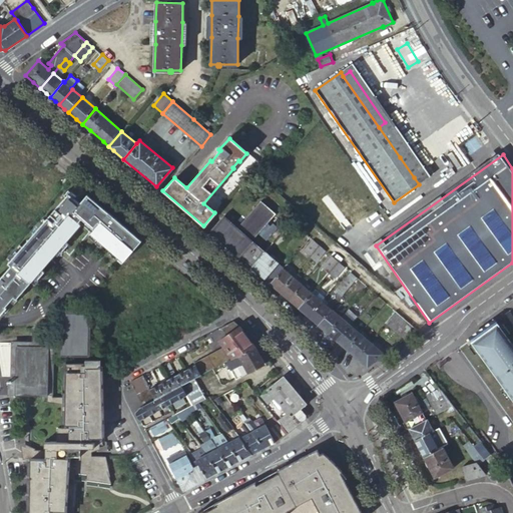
[(400,157),(414,177),(418,174),(404,154),(400,157)]
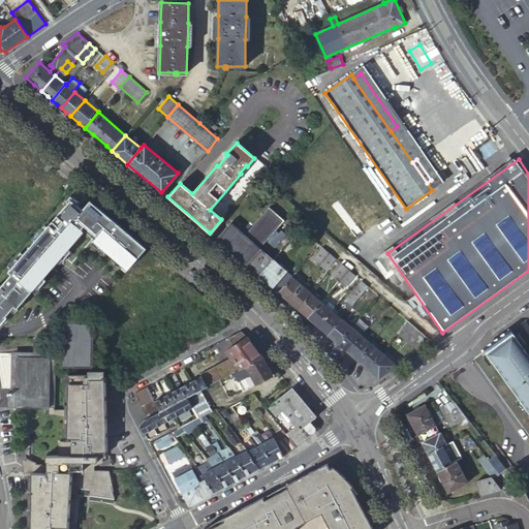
[(125,273),(147,248),(95,205),(90,211),(85,206),(82,210),(79,206),(86,196),(79,190),(6,273),(9,276),(0,286),(0,324),(1,323),(0,321),(13,306),(16,308),(17,308),(52,268),(57,272),(63,263),(59,260),(62,255),(71,263),(92,240),(121,265),(120,267),(122,268),(121,270),(125,273)]
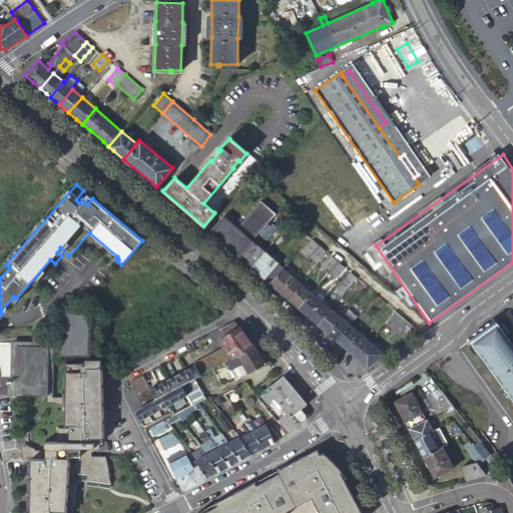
[(241,231),(223,215),(216,223),(209,231),(227,247),(229,249),(238,258),(239,255),(250,266),(264,252),(264,251),(247,236),(248,234),(253,238),(262,229),(266,232),(263,235),(269,240),(279,228),(273,223),(269,228),(266,225),(276,213),(261,200),(238,225),(243,229),(241,231)]
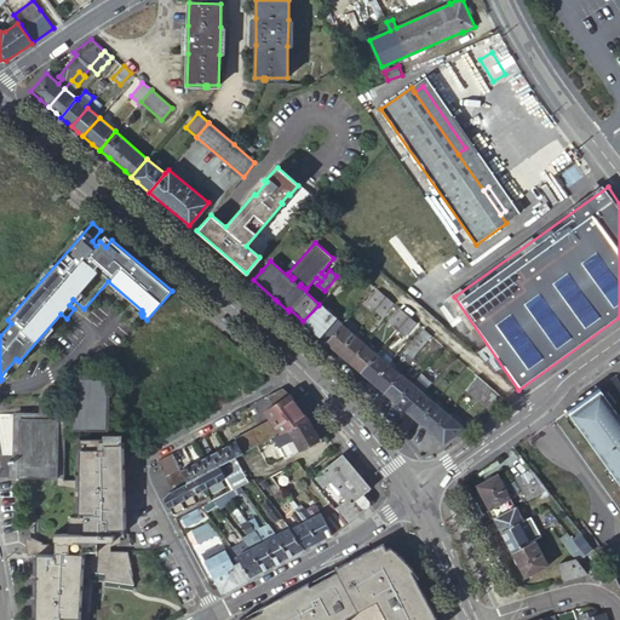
[(259,257),(246,273),(247,274),(254,264),(260,258),(259,257)]
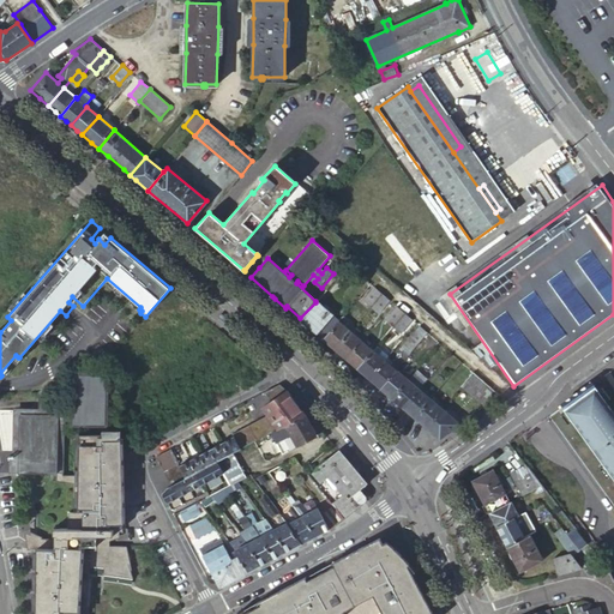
[(384,294),(377,287),(365,301),(372,307),(384,294)]
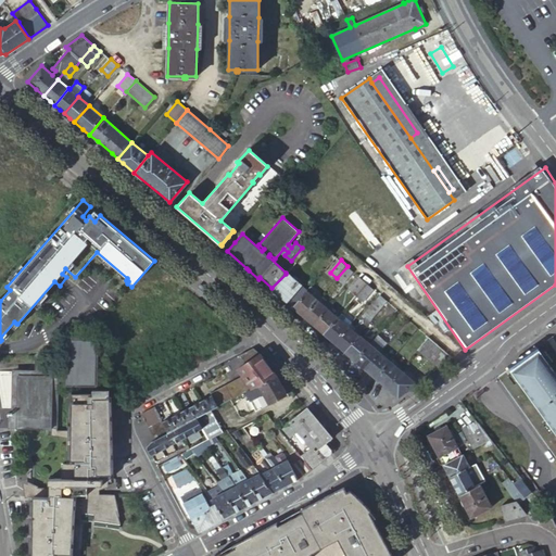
[(348,266),(337,278),(343,285),(354,272),(348,266)]
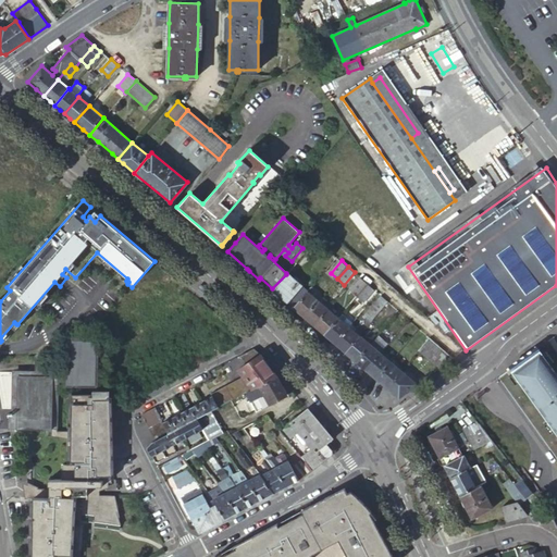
[(301,287),(286,274),(272,288),(271,291),(281,299),(286,304),(288,301),(300,287),(301,287)]
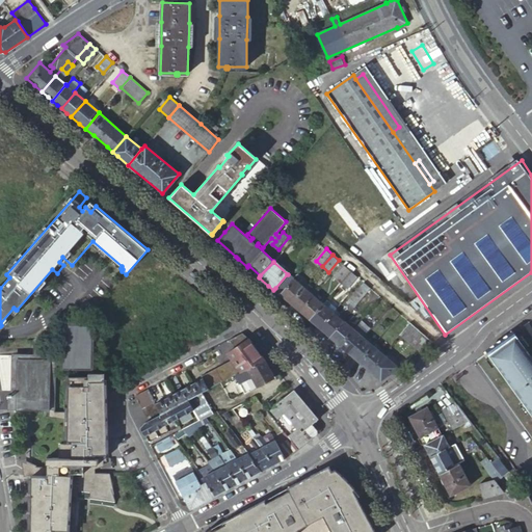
[(336,277),(342,284),(352,271),(346,266),(336,277)]
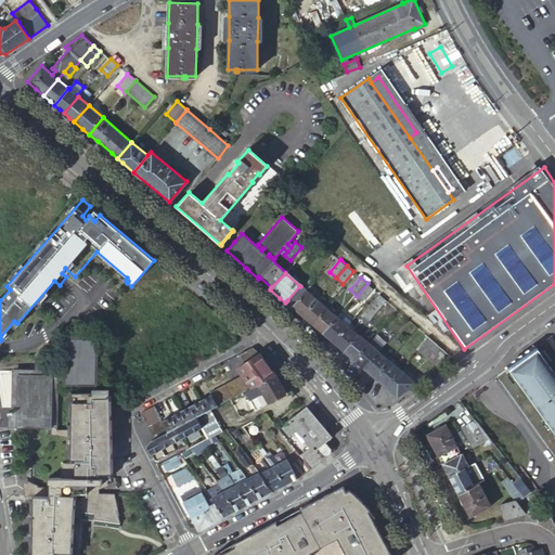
[(368,283),(357,296),(363,301),(374,289),(368,283)]
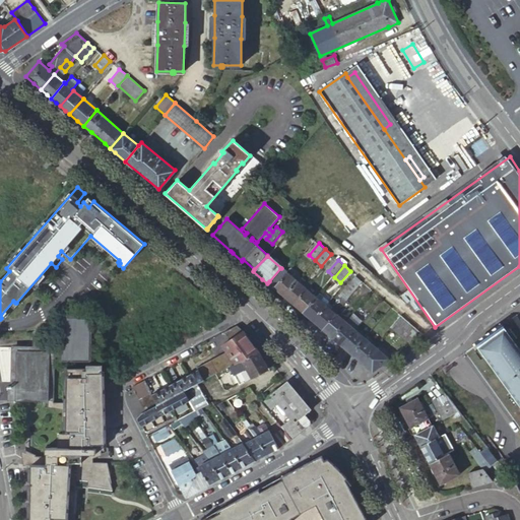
[(280,268),(269,281),(275,286),(286,273),(280,268)]
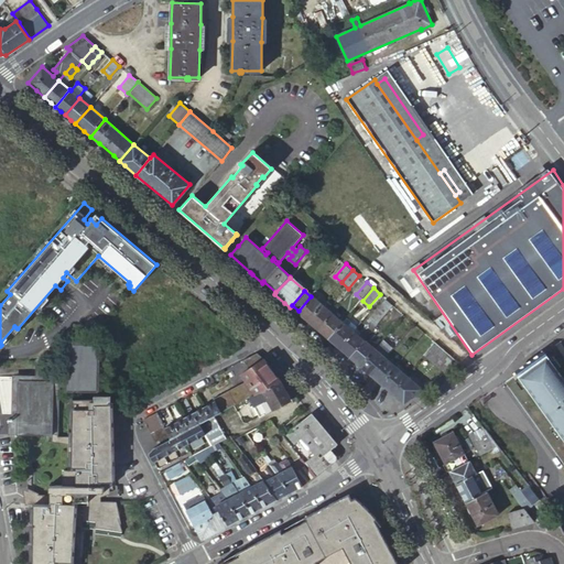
[(321,306),(311,296),(299,311),(296,313),(304,320),(306,322),(321,306)]
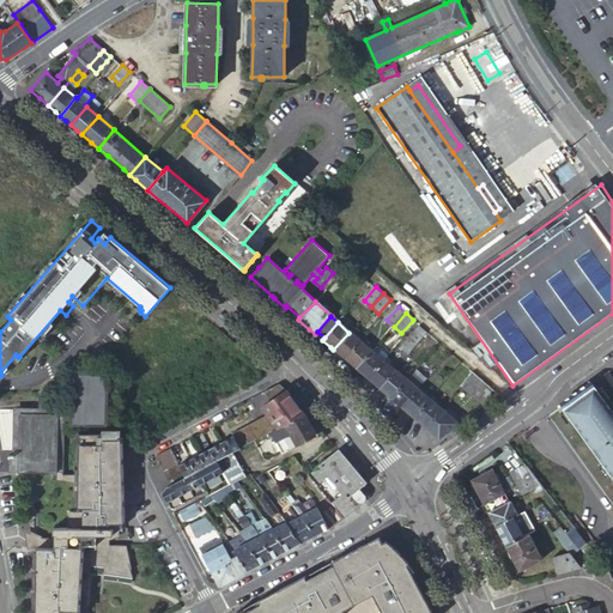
[(405,345),(412,351),(428,333),(420,326),(405,345)]
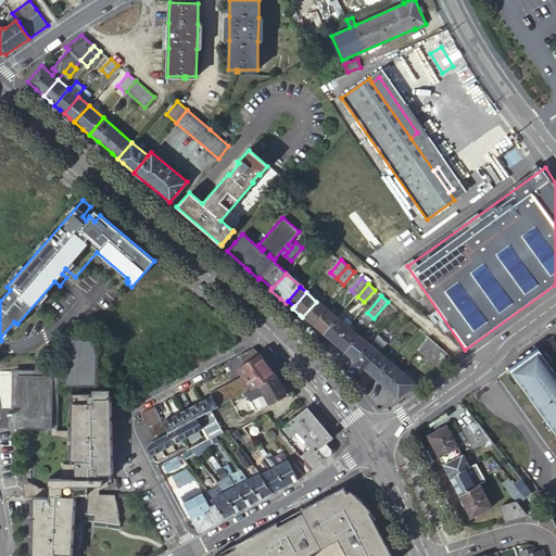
[(327,311),(316,302),(302,317),(310,324),(313,327),(327,311)]
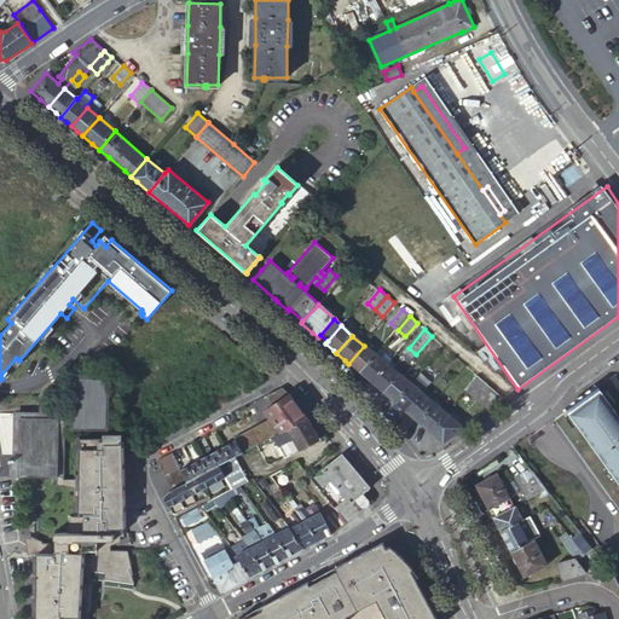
[(364,346),(348,364),(353,369),(359,374),(375,356),(364,346)]
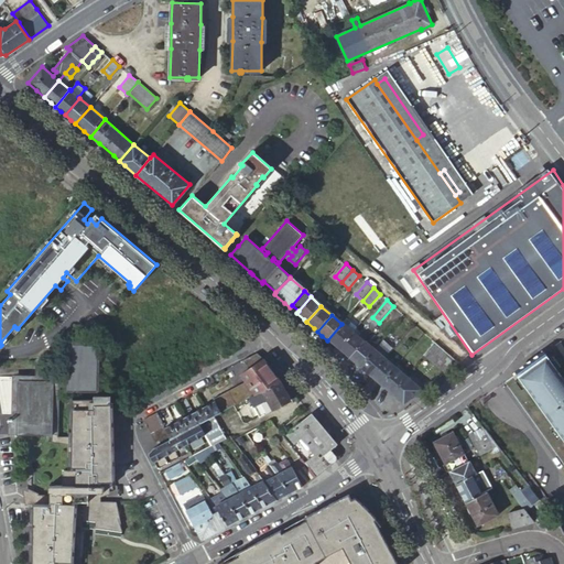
[(342,324),(351,333),(356,328),(357,326),(347,317),(342,324)]
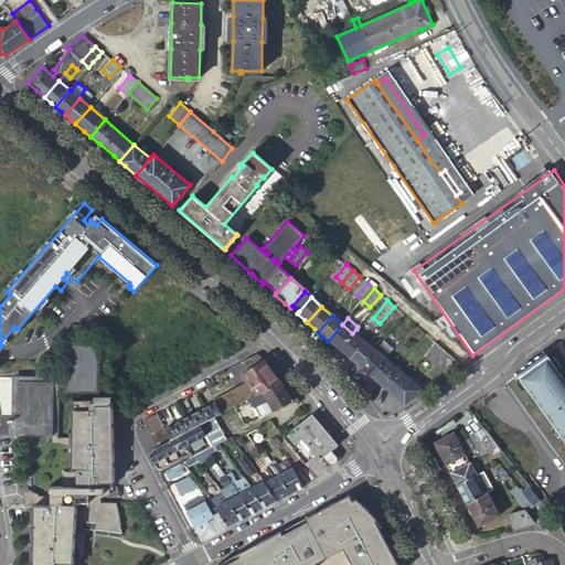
[(342,324),(328,341),(334,347),(338,350),(352,333),(342,324)]
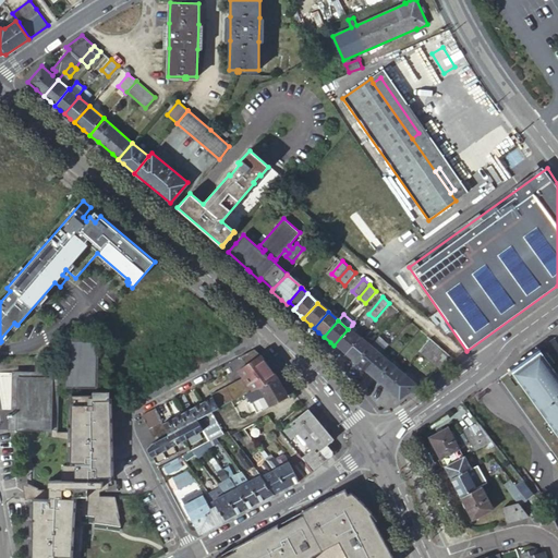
[(0,339),(1,341),(3,342),(10,335),(9,335),(16,325),(14,323),(0,339)]
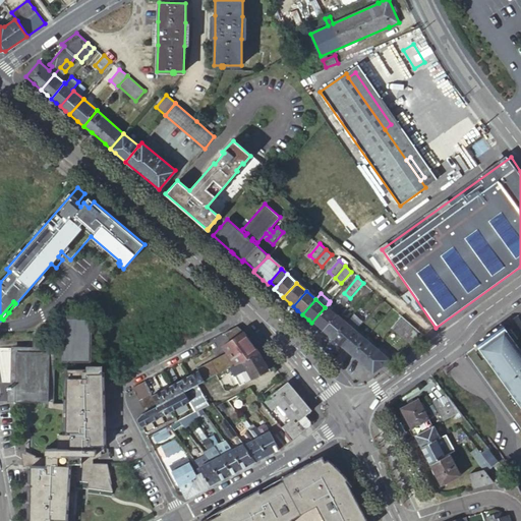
[(329,303),(325,307),(330,311),(334,307),(329,303)]
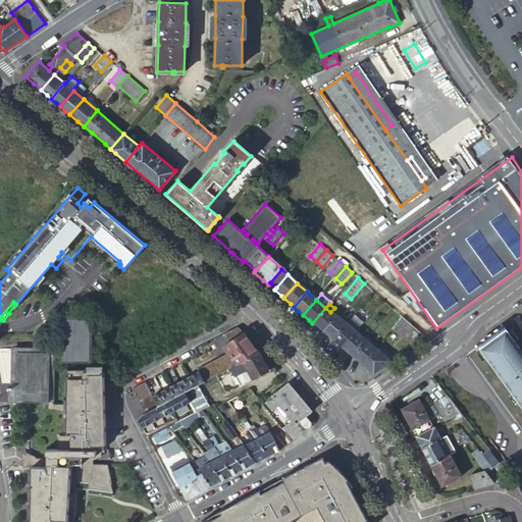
[(330,312),(325,308),(312,323),(319,329),(321,331),(334,316),(330,312)]
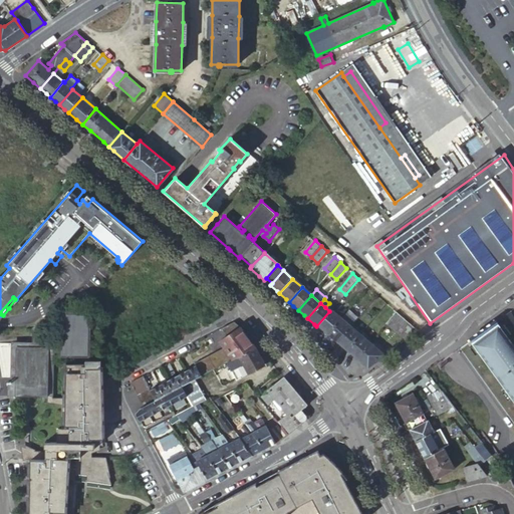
[(339,320),(329,311),(316,326),(322,331),(326,335),(339,320)]
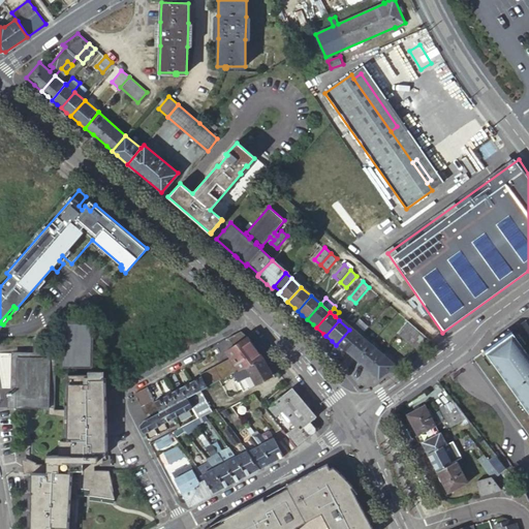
[(417,350),(431,340),(408,320),(398,333),(417,350)]
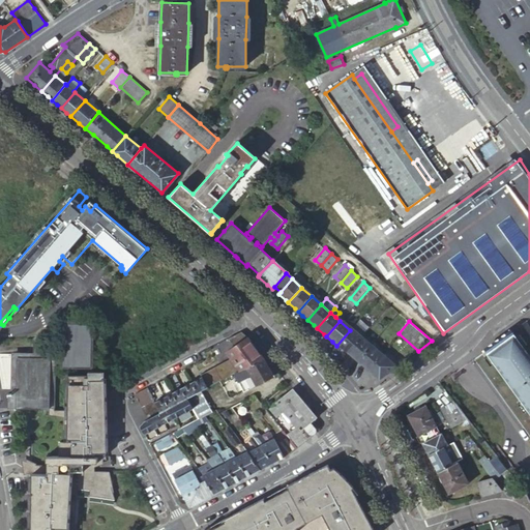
[(49,408),(54,408),(54,367),(90,367),(91,325),(63,324),(62,351),(39,350),(39,340),(34,340),(34,355),(34,359),(50,359),(49,408)]
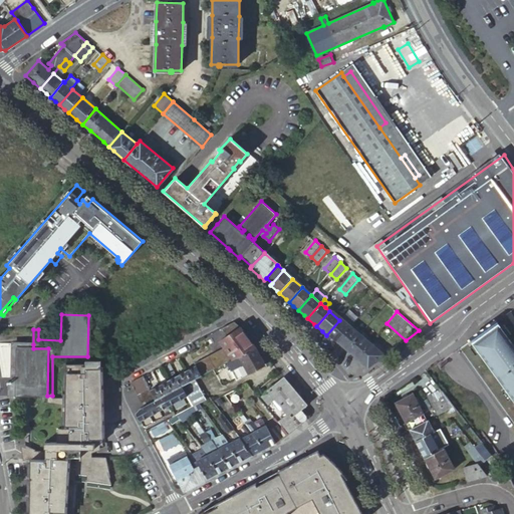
[(344,314),(343,315),(352,324),(354,322),(344,314)]
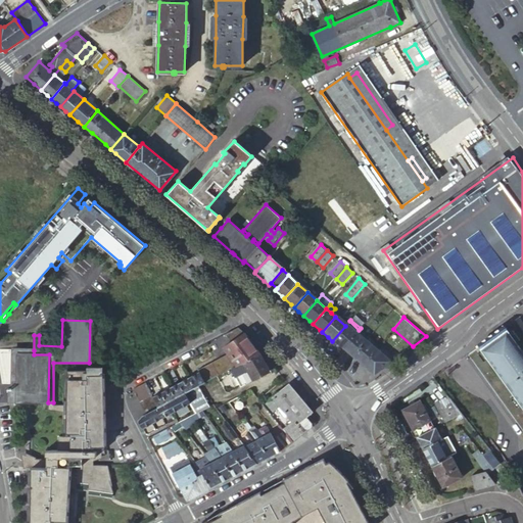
[(349,321),(345,326),(354,334),(359,330),(349,321)]
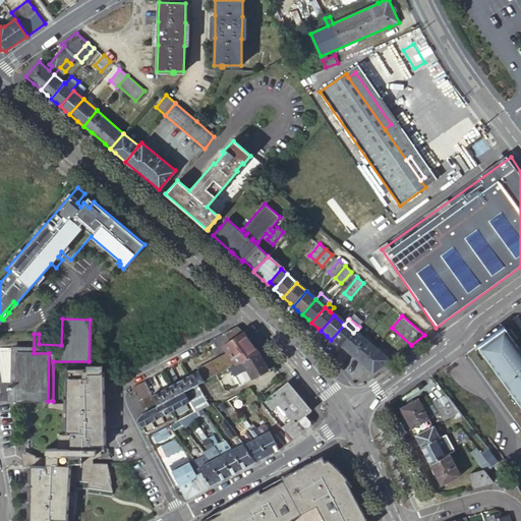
[(223,332),(230,340),(224,346),(227,351),(236,363),(258,352),(250,341),(242,330),(236,325),(223,332)]
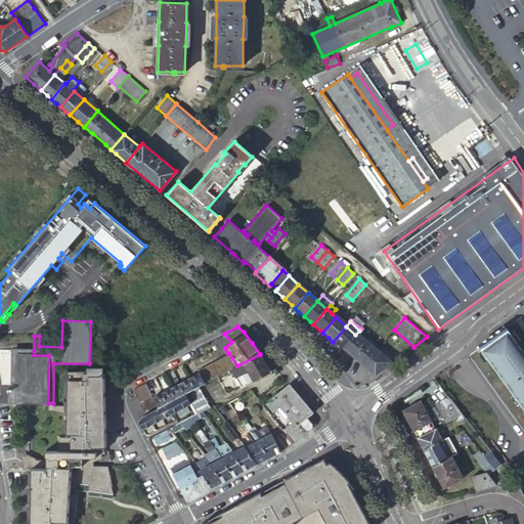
[(355,335),(346,326),(333,342),(339,347),(342,350),(355,335)]
